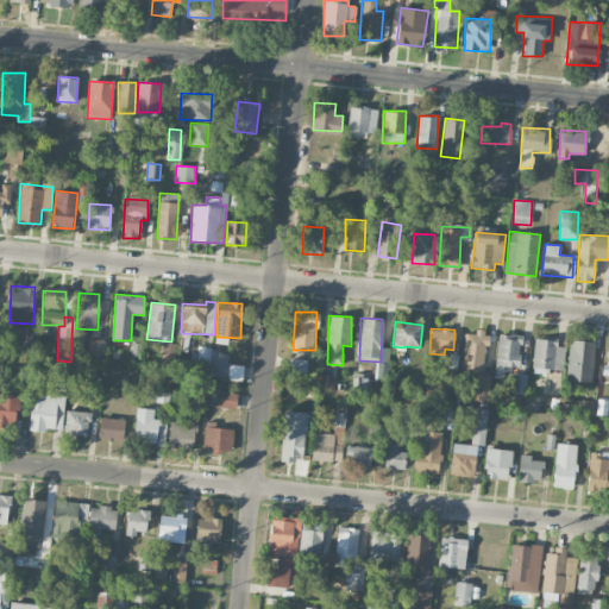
[(464,332),(463,369),(485,369),(487,332),(464,332)]
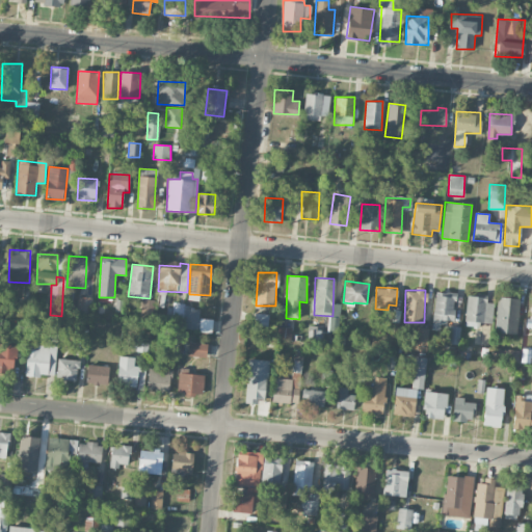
[(431,329),(443,331),(445,319),(452,320),(456,294),(436,291),(431,329)]
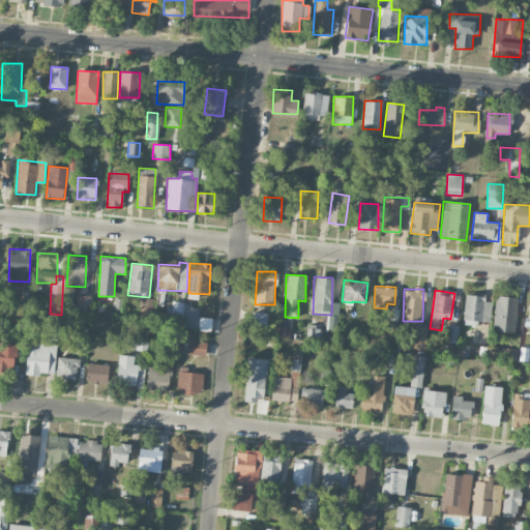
[(483,301),(484,296),(466,294),(463,322),(489,325),(492,302),(483,301)]
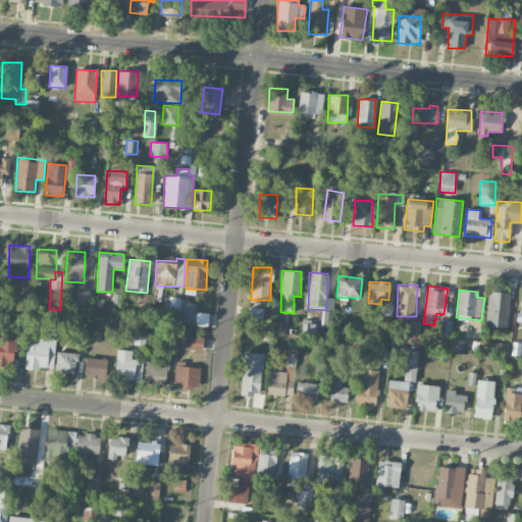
[(91,292),(76,291),(75,304),(90,306),(91,292)]
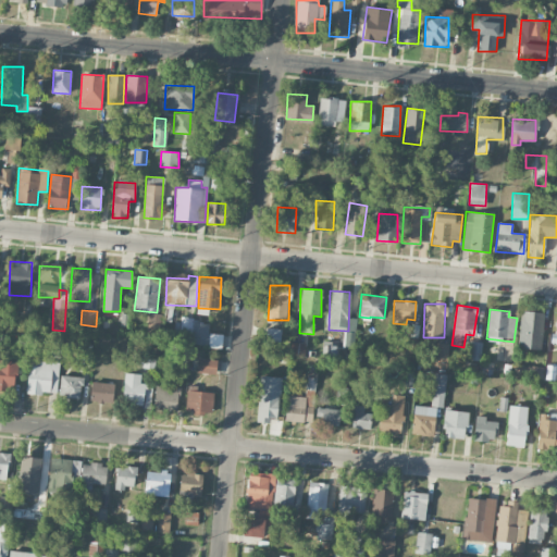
[(541,349),(543,312),(520,311),(518,348),(541,349)]
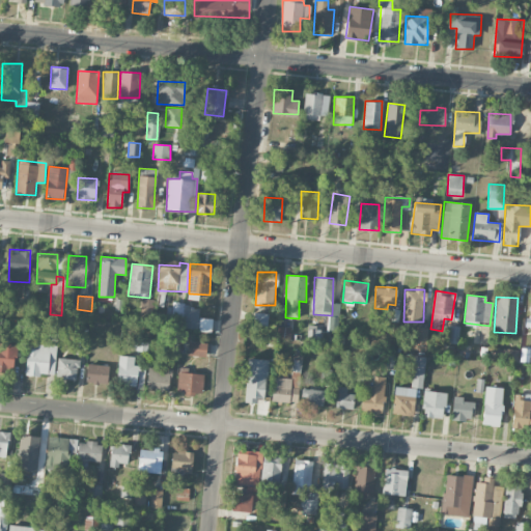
[(171,328),(212,330),(213,318),(199,317),(199,309),(185,308),(185,303),(172,302),(171,328)]
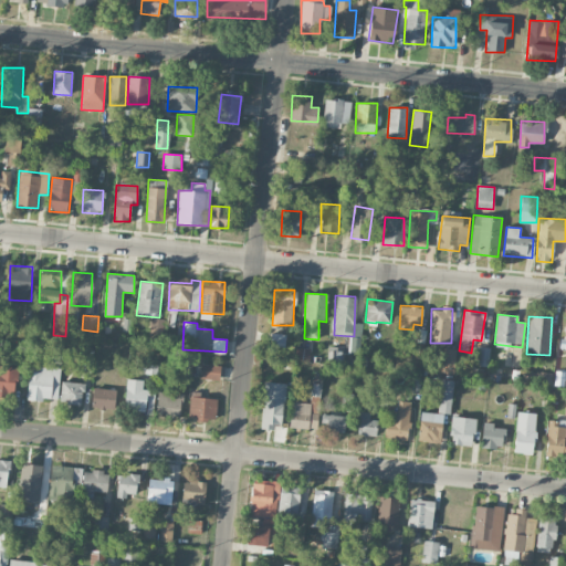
[(362,323),(353,322),(349,353),(358,354),(362,323)]
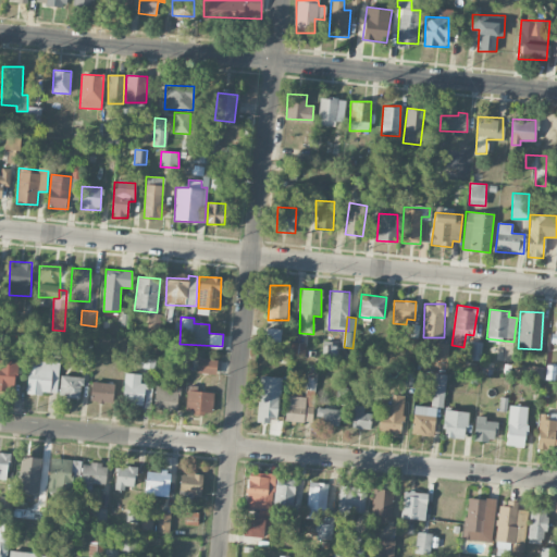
[(281,342),(281,329),(265,329),(265,341),(281,342)]
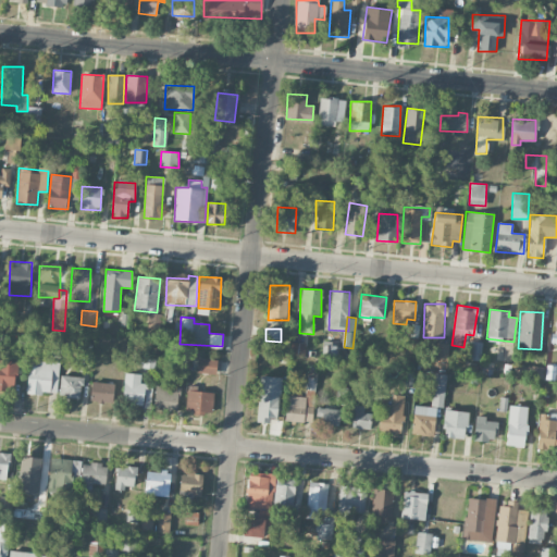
[(291,355),(305,356),(306,343),(292,342),(291,355)]
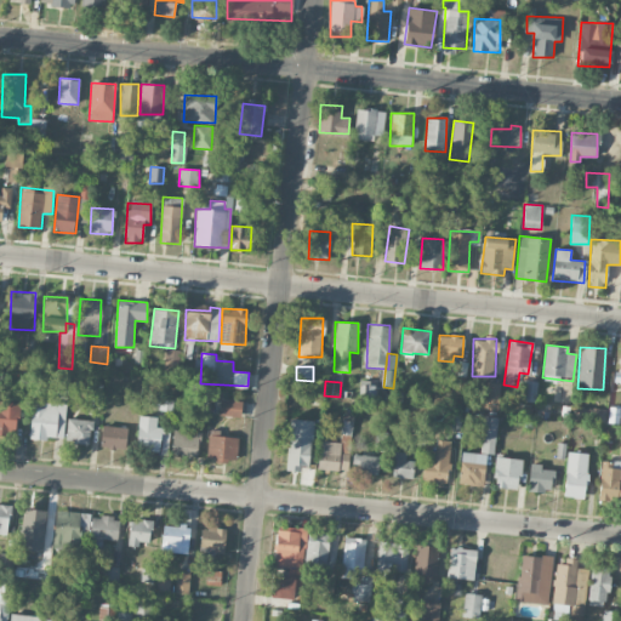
[(497,410),(501,383),(486,381),(483,409),(497,410)]
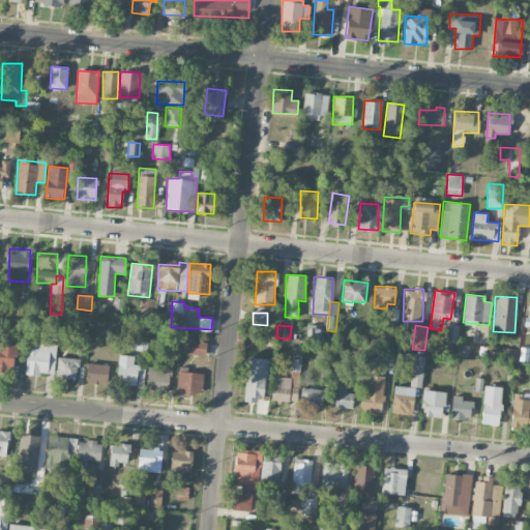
[(459,326),(445,325),(443,342),(458,343),(459,326)]
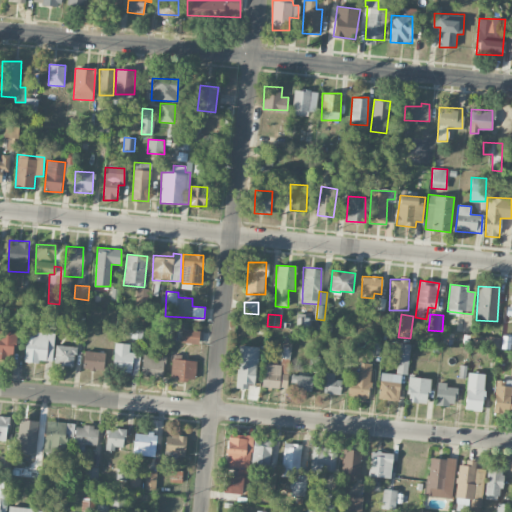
[(70,330),(82,329),(82,317),(70,317),(70,330)]
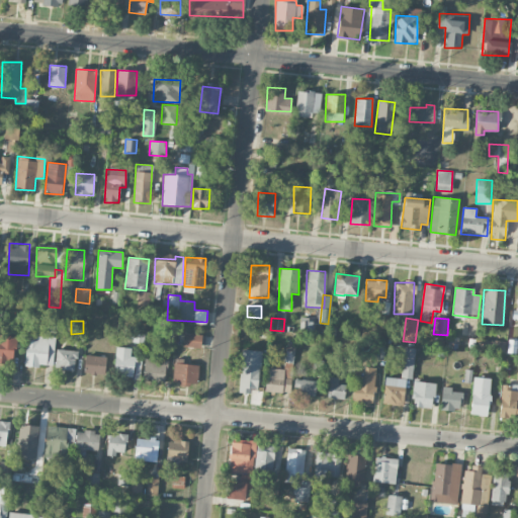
[(200,348),(202,335),(185,333),(183,346),(200,348)]
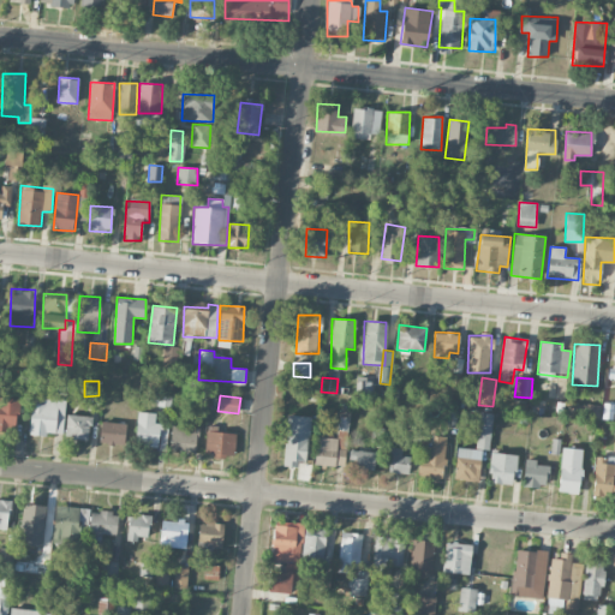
[(21,398),(0,396),(0,429),(18,430),(21,398)]
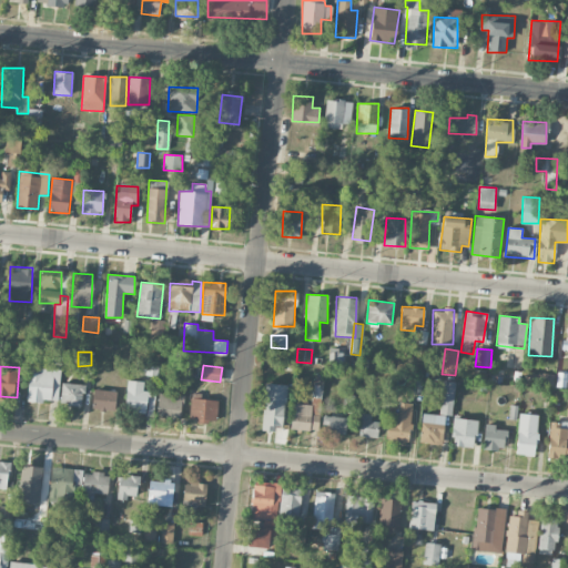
[(28,401),(59,402),(60,368),(29,367),(28,401)]
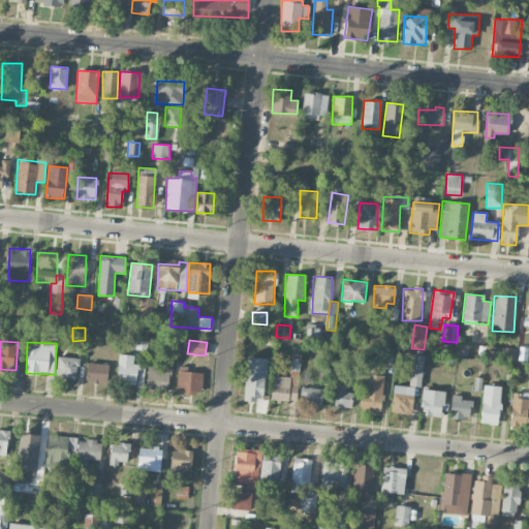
[(515,361),(516,348),(488,347),(488,360),(515,361)]
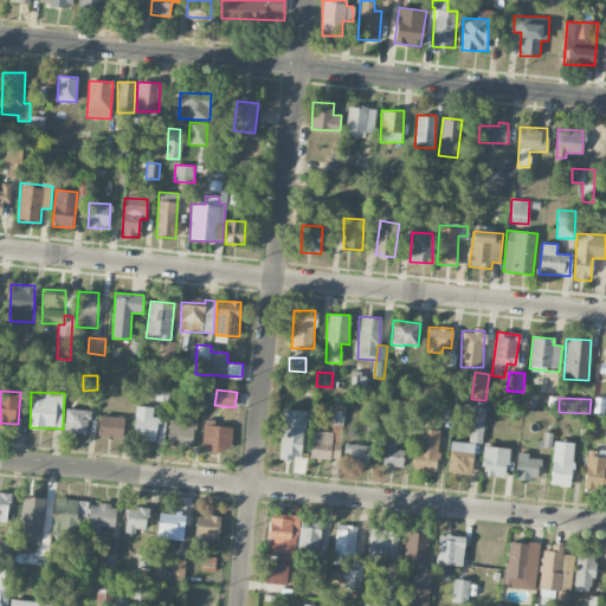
[(309,456),(337,461),(346,405),(335,404),(331,432),(313,430),(309,456)]
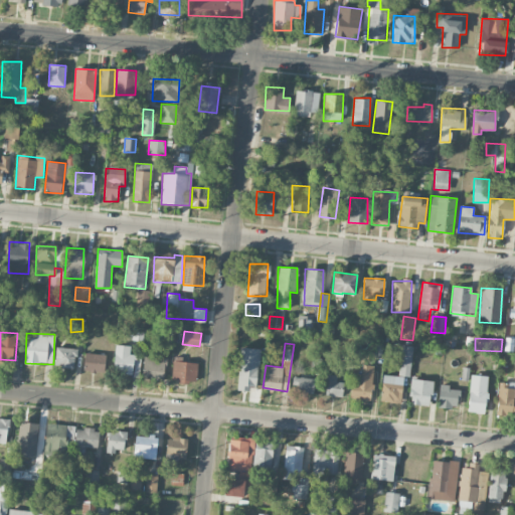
[(130,346),(116,344),(113,372),(132,374),(135,354),(130,353),(130,346)]
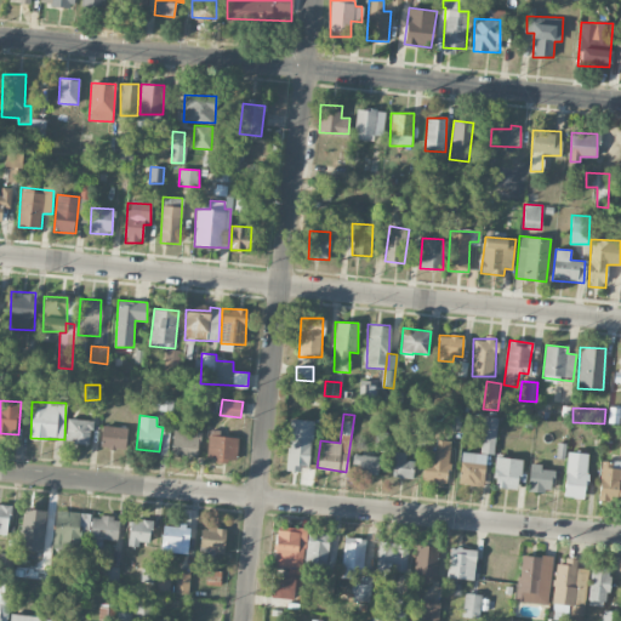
[(462,451),(459,484),(483,486),(486,454),(494,454),(497,417),(484,416),(480,454),(462,451)]
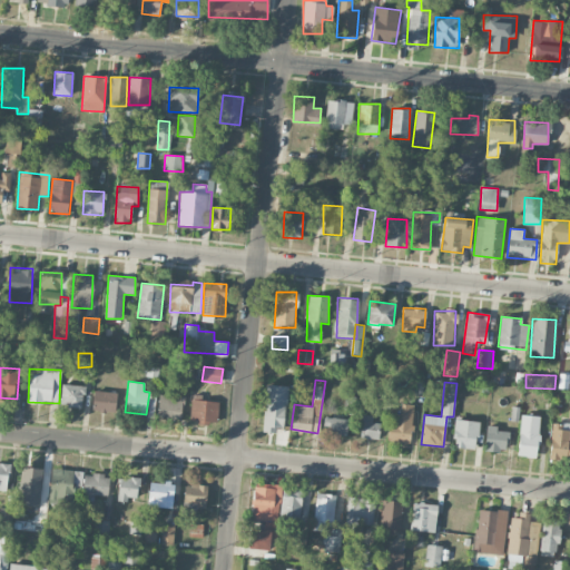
[(85,386),(62,384),(60,405),(82,408),(85,386)]
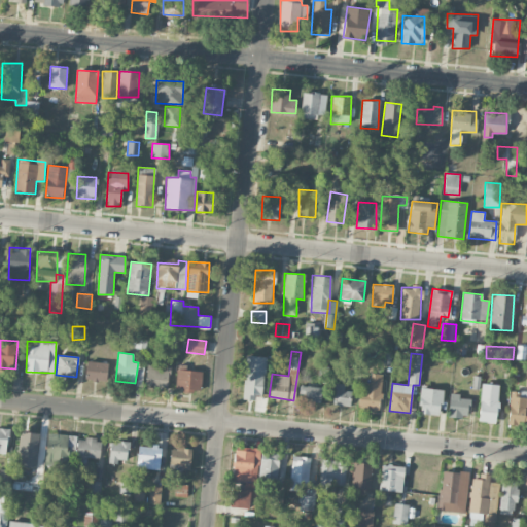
[(244,397),(264,398),(265,356),(245,355),(244,397)]
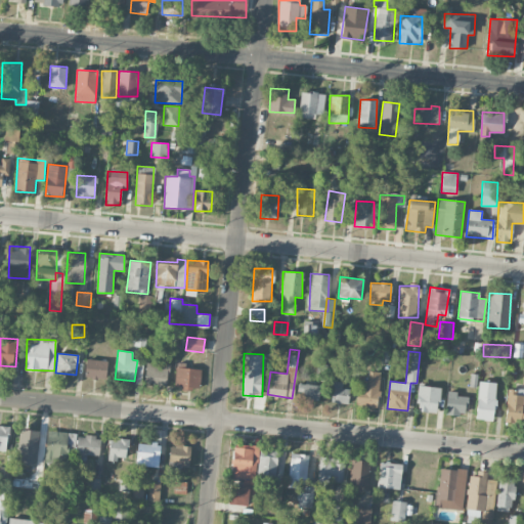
[(107,360),(86,359),(85,379),(106,380),(107,360)]
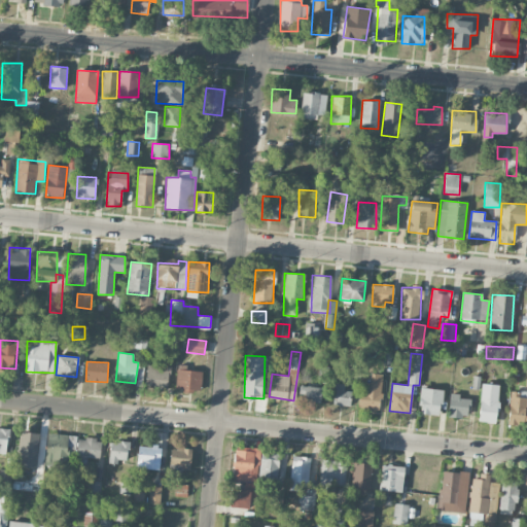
[(145,384),(167,388),(170,367),(148,363),(145,384)]
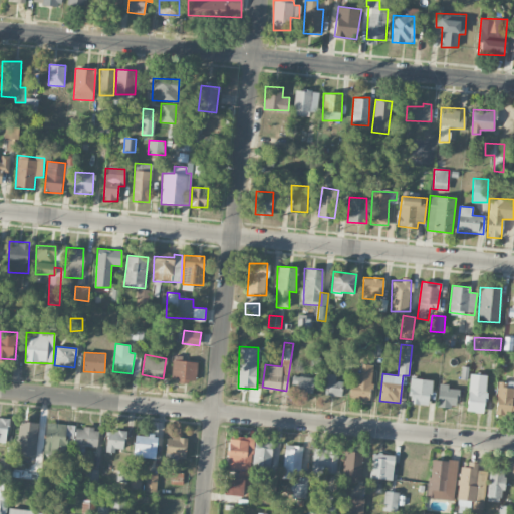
[(197,361),(181,361),(182,355),(173,355),(172,379),(196,380),(197,361)]
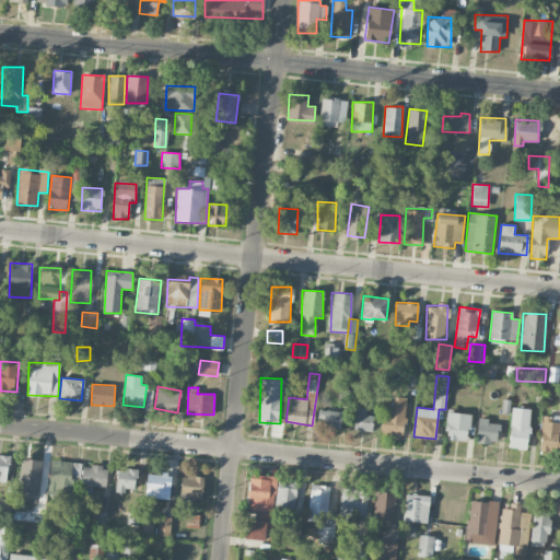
[(404,434),(406,397),(395,396),(394,406),(383,406),(382,433),(404,434)]
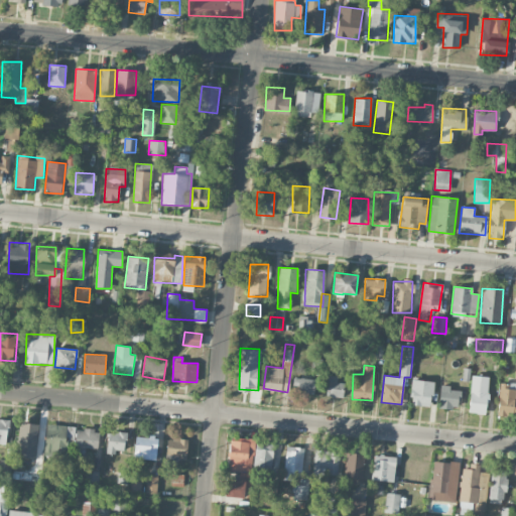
[(463,381),(469,381),(471,368),(464,368),(463,381)]
